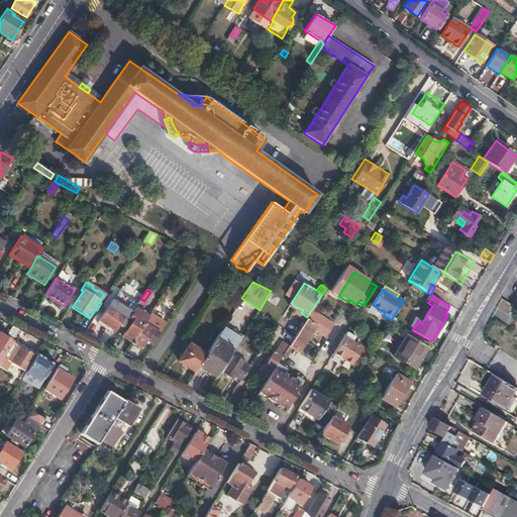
[(112,300),(103,314),(99,321),(113,330),(116,324),(121,327),(131,312),(112,300)]
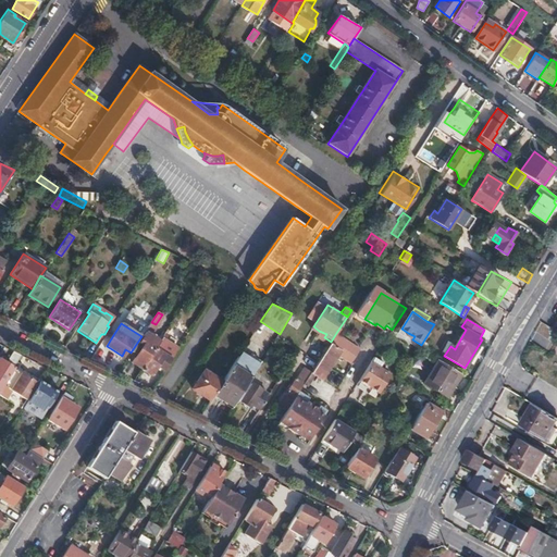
[(411,343),(419,348),(421,345),(412,339),(406,336),(408,333),(401,329),(396,337),(409,345),(411,343)]
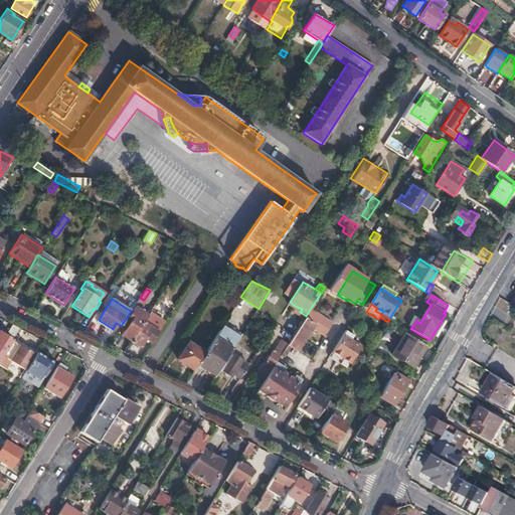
[(306,316),(294,335),(288,343),(292,346),(299,350),(313,328),(326,335),(333,322),(311,308),(306,316)]
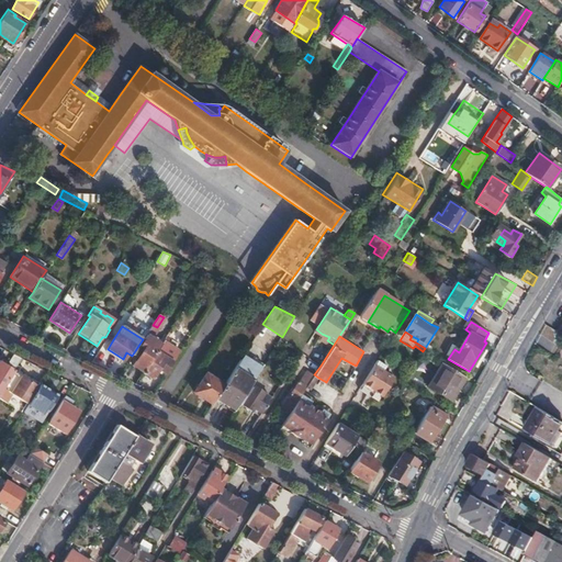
[(130,369),(141,375),(159,347),(144,337),(143,339),(132,356),(128,361),(133,364),(131,368),(130,369)]
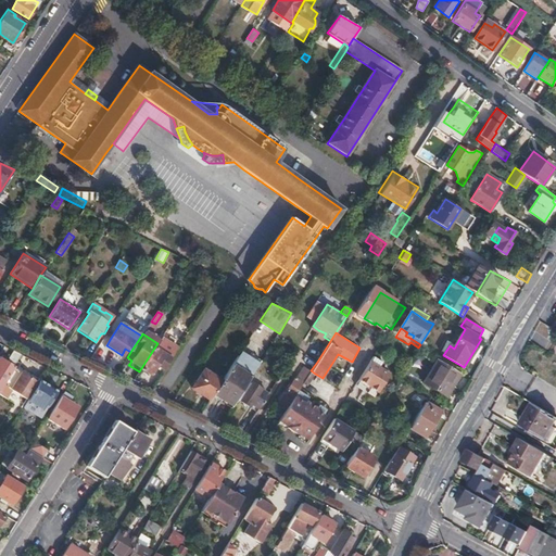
[(158,343),(139,371),(147,376),(152,367),(154,364),(158,366),(159,367),(174,343),(163,336),(158,343)]
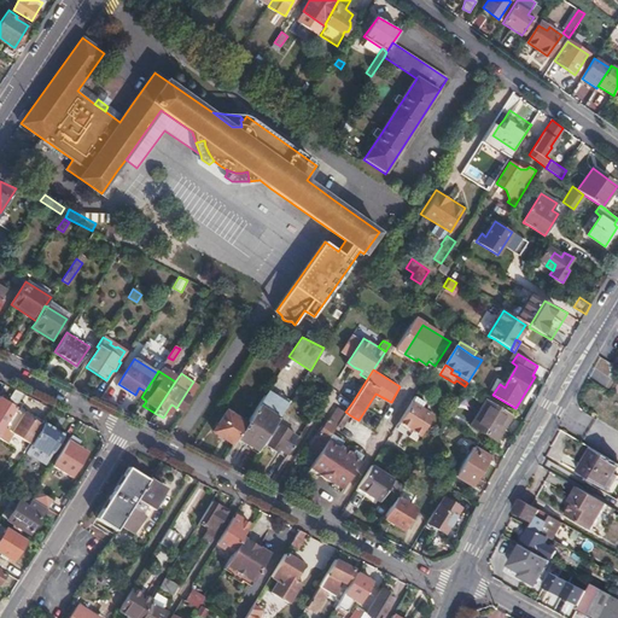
[(176,408),(181,410),(199,384),(193,382),(176,408)]
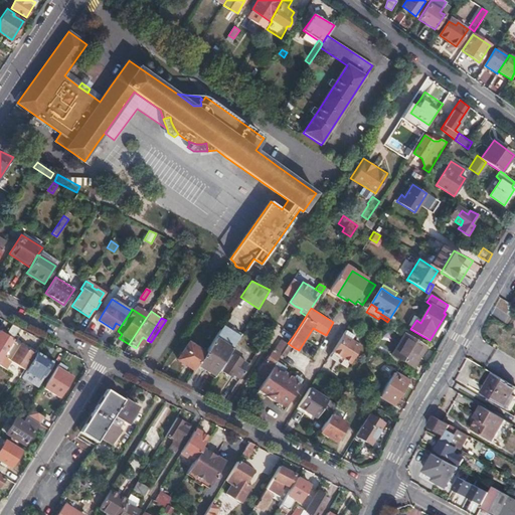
[(0,332),(0,359),(12,340),(19,329),(11,325),(5,335),(0,332)]
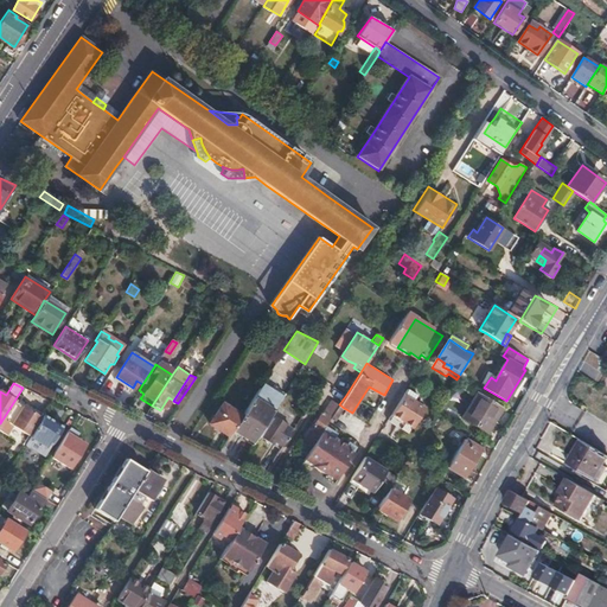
[(232,430),(253,443),(283,397),(262,384),(242,415),(232,430)]
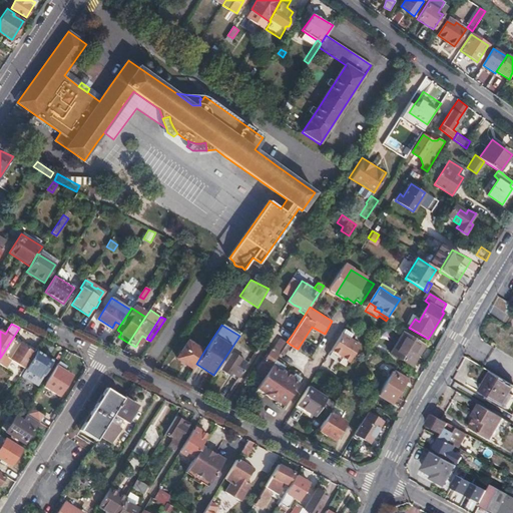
[(345,330),(328,356),(346,367),(359,345),(350,340),(353,335),(345,330)]
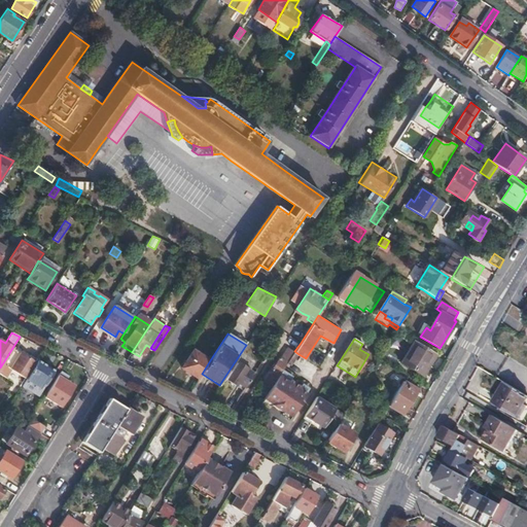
[(436,354),(415,341),(401,362),(423,376),(424,376),(436,354)]
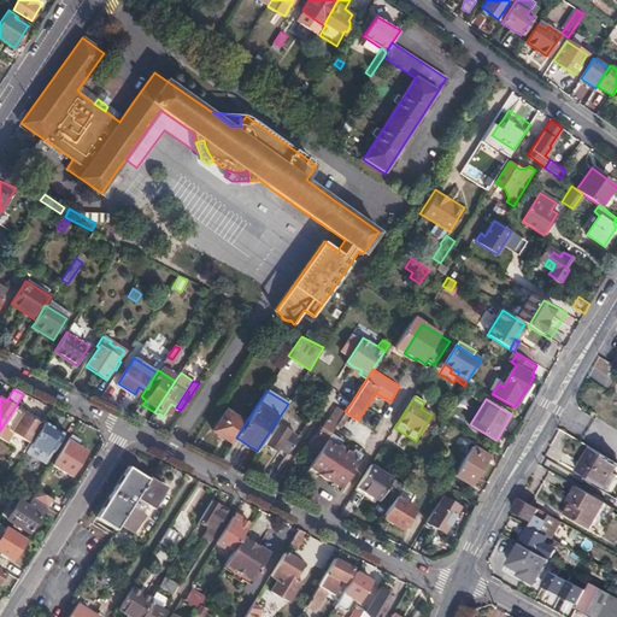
[(15,407),(0,430),(0,438),(6,442),(12,433),(22,439),(29,444),(42,423),(35,418),(18,407),(17,410),(15,407)]
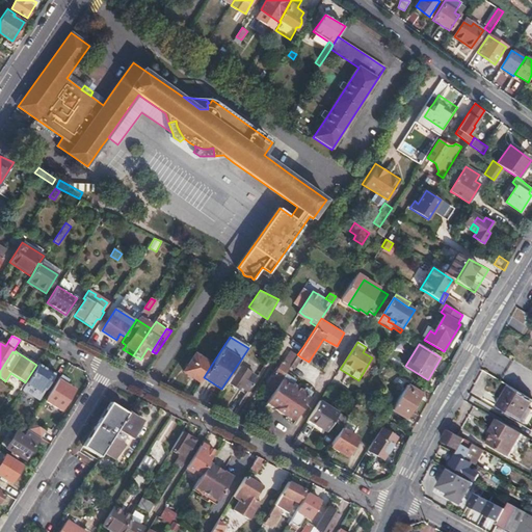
[(290,352),(284,362),(290,366),(296,356),(290,352)]
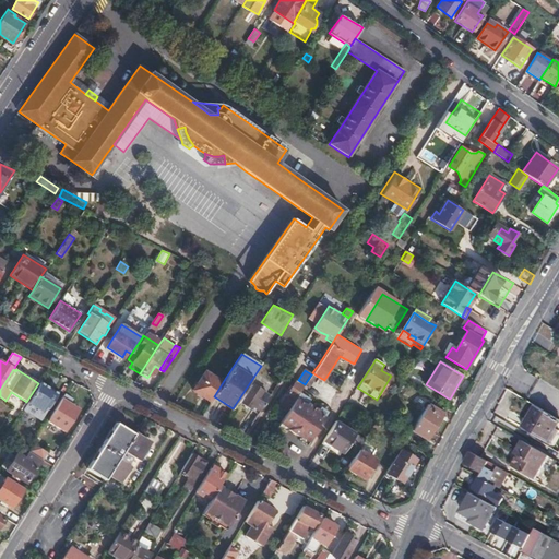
[(192,391),(210,402),(214,396),(223,382),(205,371),(192,391)]
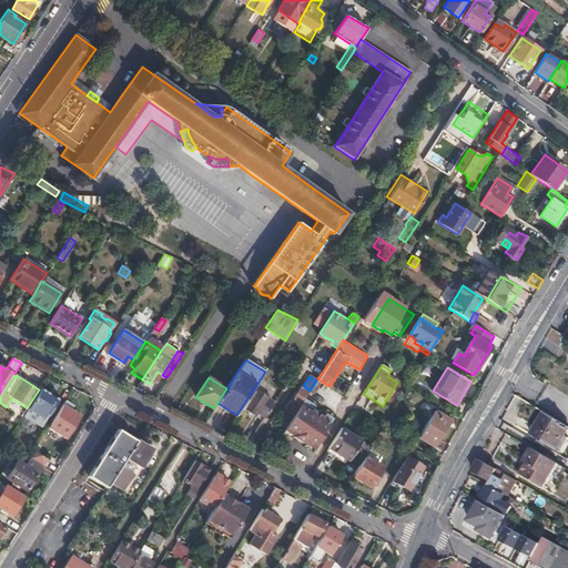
[(322,382),(317,378),(316,381),(310,391),(314,393),(322,382)]
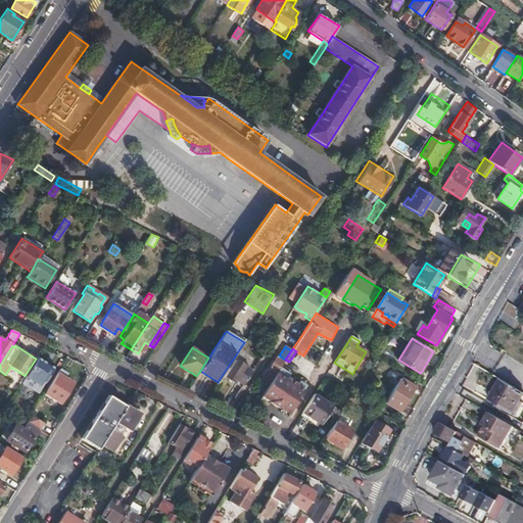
[(260,382),(268,387),(279,369),(282,366),(285,360),(279,355),(278,355),(260,382)]
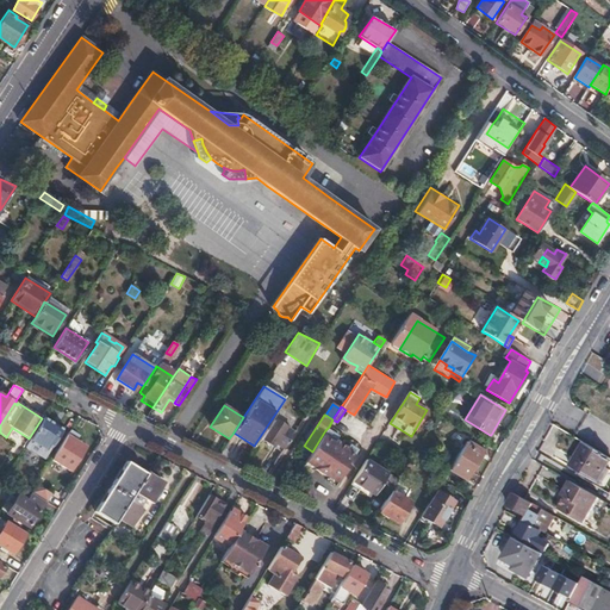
[(63,429),(44,417),(27,446),(45,458),(63,429)]
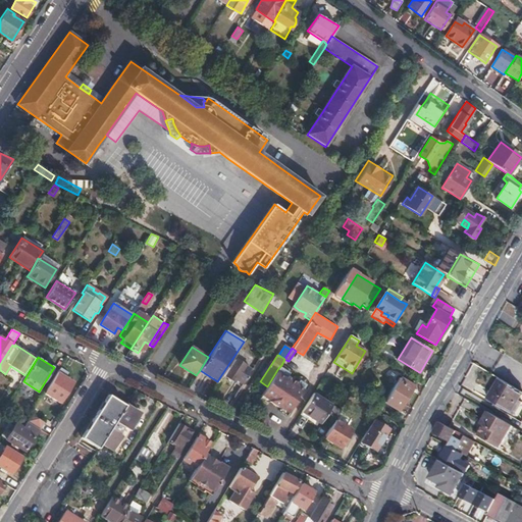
[(224,376),(241,386),(251,371),(235,360),(224,376)]
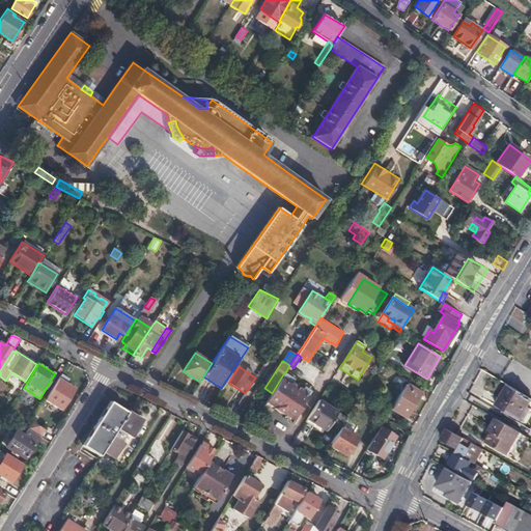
[(61,374),(45,400),(62,411),(76,389),(66,384),(70,379),(61,374)]
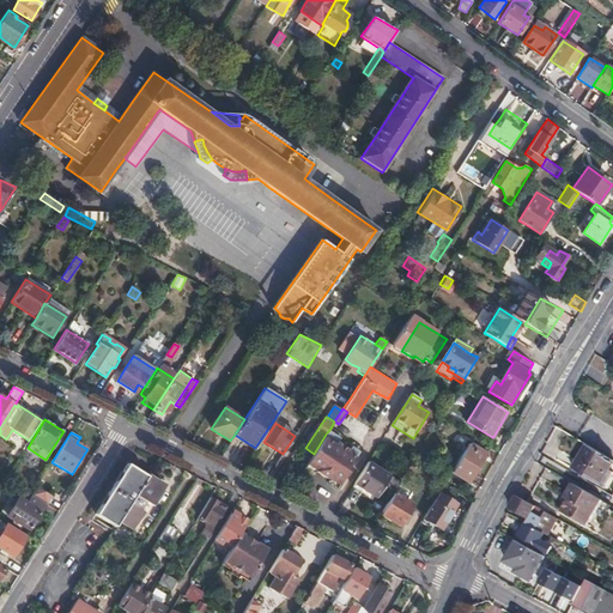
[(314,454),(308,463),(317,471),(317,472),(321,475),(323,472),(328,475),(326,478),(331,480),(332,479),(340,485),(360,453),(352,448),(350,450),(347,449),(346,451),(341,449),(343,445),(339,443),(340,441),(327,432),(314,454)]
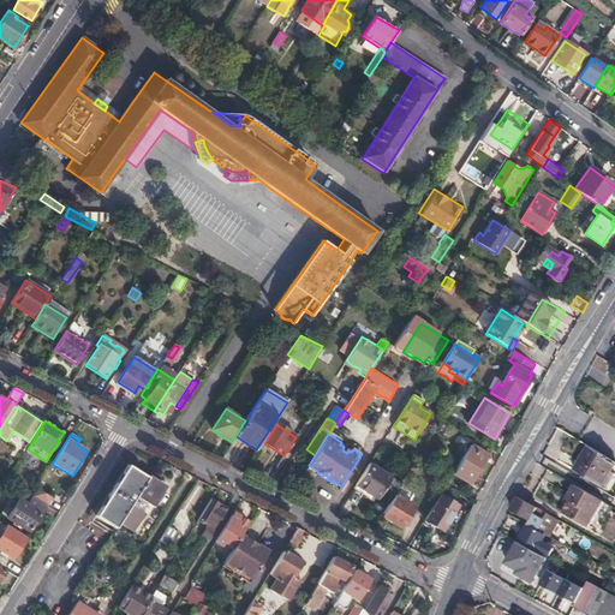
[(467,453),(454,473),(471,483),(488,455),(472,445),(467,453)]
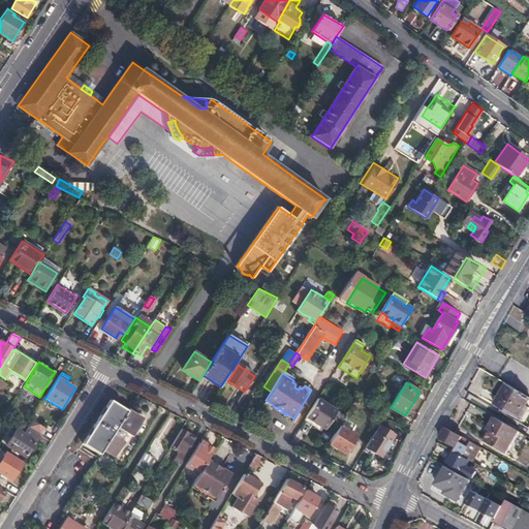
[(515,389),(506,383),(494,404),(517,417),(528,397),(527,396),(515,389)]
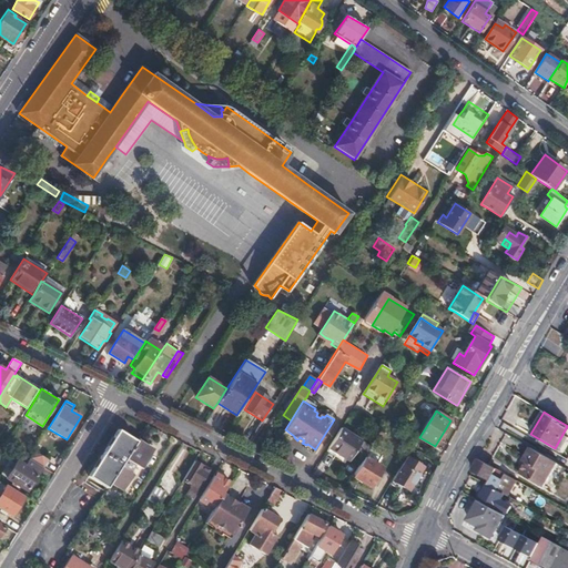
[(342,428),(328,448),(350,462),(362,442),(342,428)]
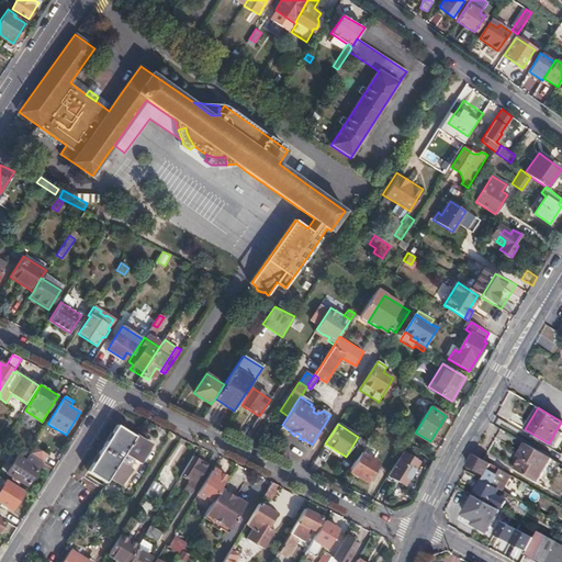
[(122,457),(135,436),(116,425),(88,471),(105,482),(109,476),(122,457)]
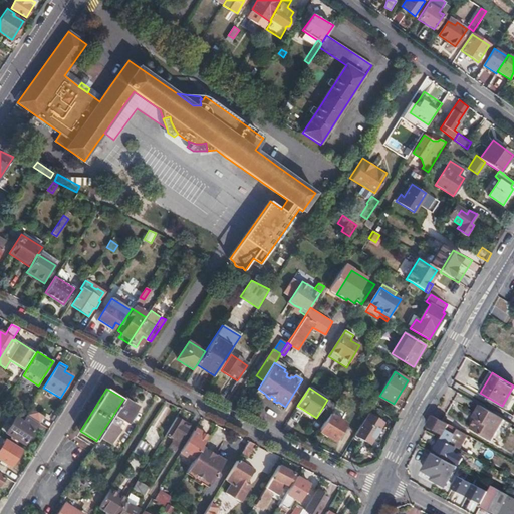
[(138,408),(123,399),(111,418),(99,436),(111,443),(120,429),(112,424),(116,418),(127,424),(138,408)]
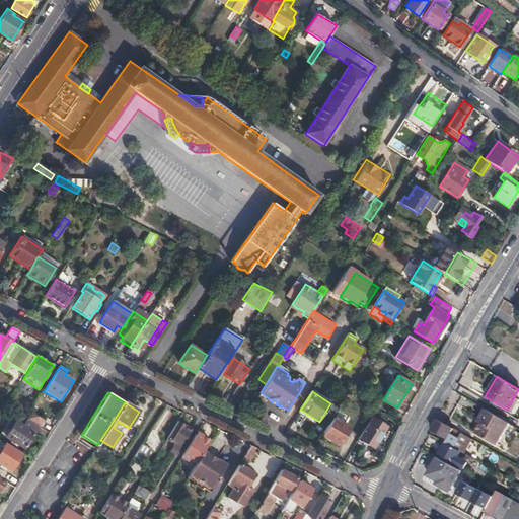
[(20,417),(25,420),(26,419),(30,413),(31,410),(26,406),(20,417)]
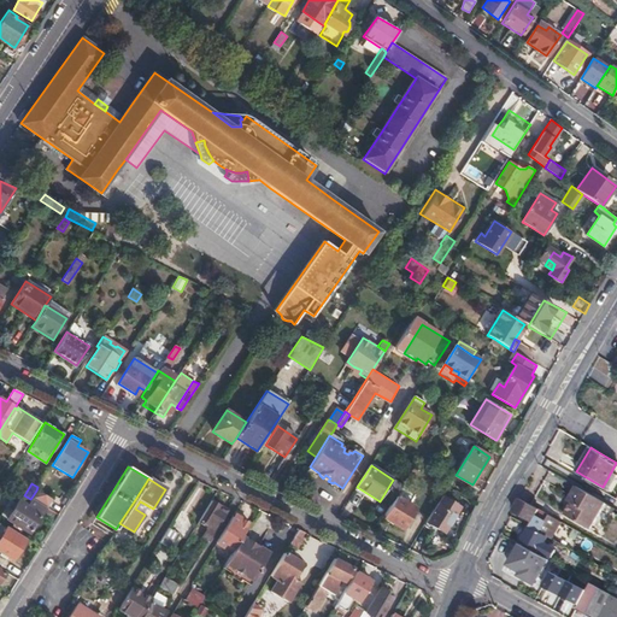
[(400,488),(383,517),(401,529),(415,509),(407,504),(412,495),(400,488)]
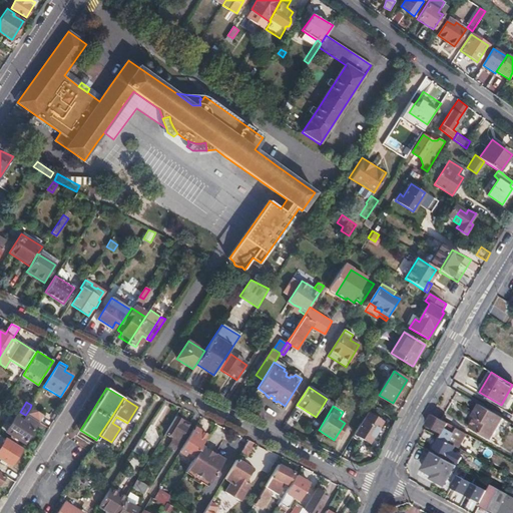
[(41,415),(30,408),(26,414),(38,421),(41,415)]
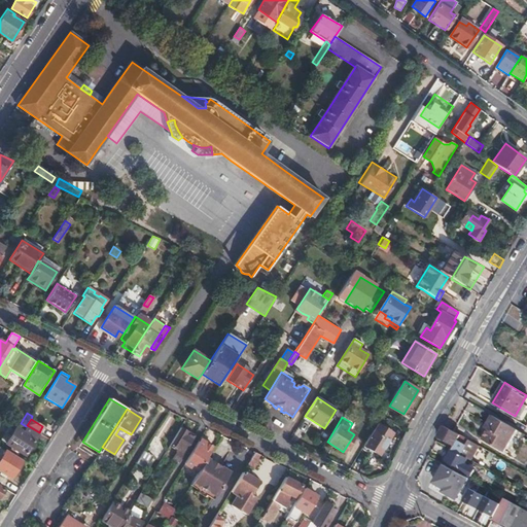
[(502,422),(500,420),(493,432),(495,434),(502,422)]
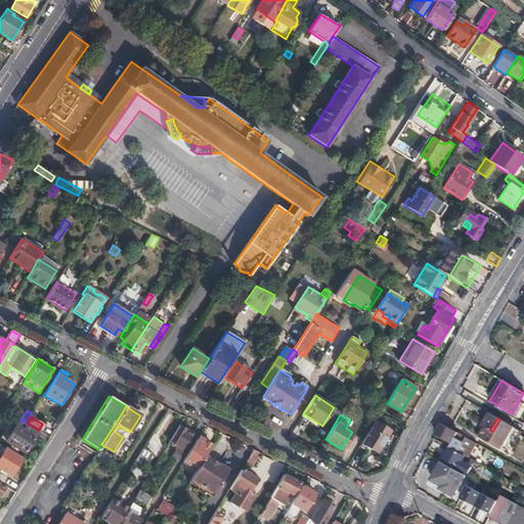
[(499,420),(492,432),(496,434),(491,443),(508,453),(521,431),(499,420)]
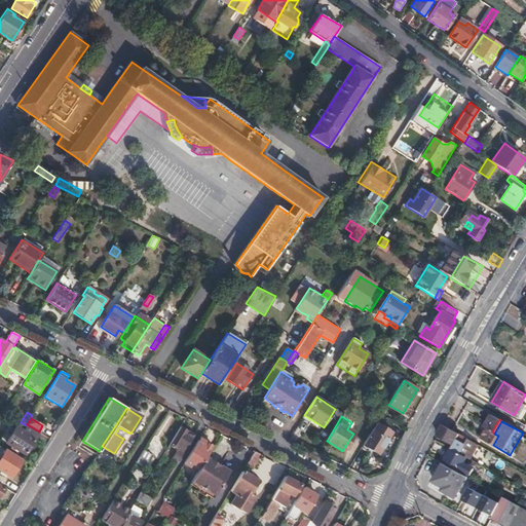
[(376,423),(363,445),(374,452),(377,448),(380,450),(392,433),(376,423)]
